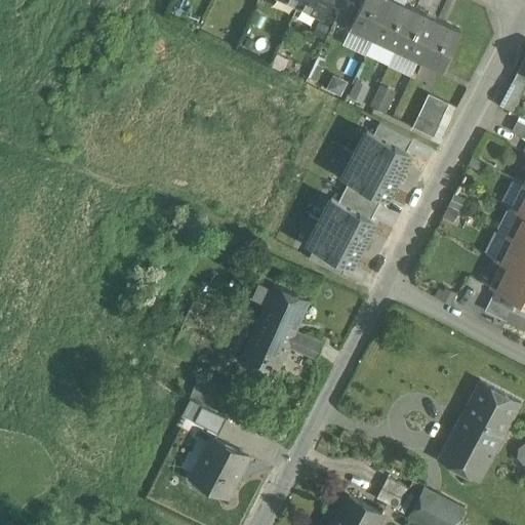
[(300,0),(298,4),(323,15),(329,3),(329,0),(300,0)]
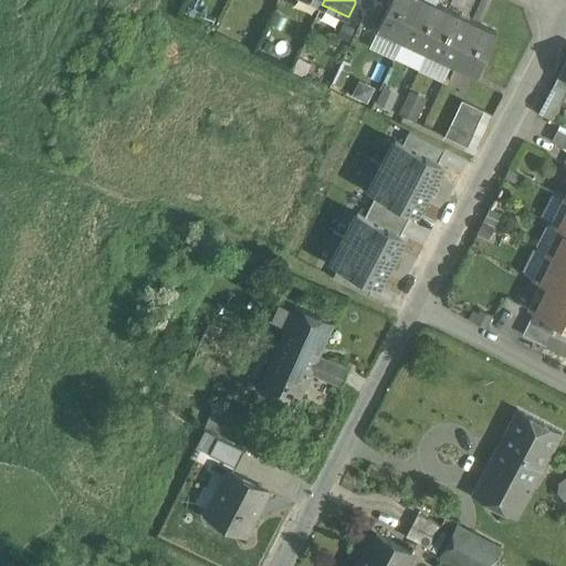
[(420,0),(390,0),(377,28),(378,28),(380,23),(389,27),(387,32),(402,40),(420,0)]
